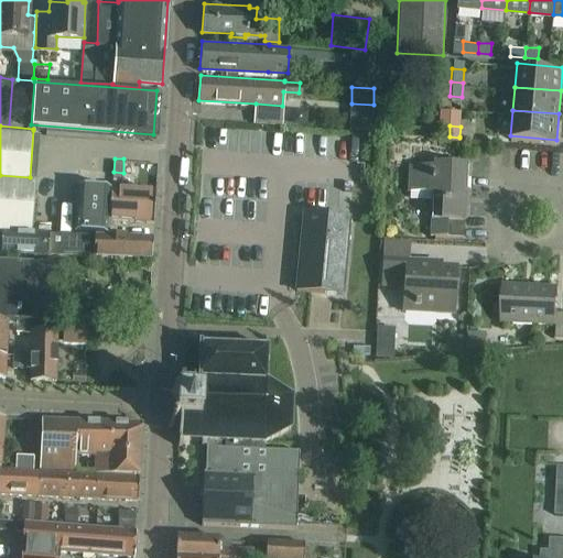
[(432,188),(430,233),(446,234),(446,233),(462,234),(464,186),(466,186),(468,160),(433,159),(433,162),(408,161),(407,187),(432,188)]
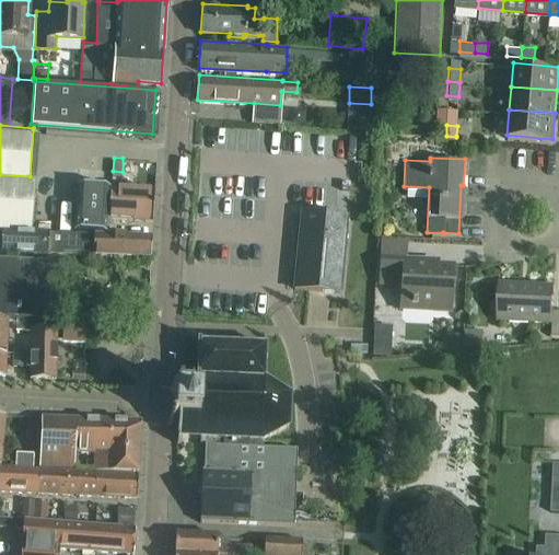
[(0,227),(0,228),(32,229),(35,177),(35,176),(30,176),(0,174),(0,227)]
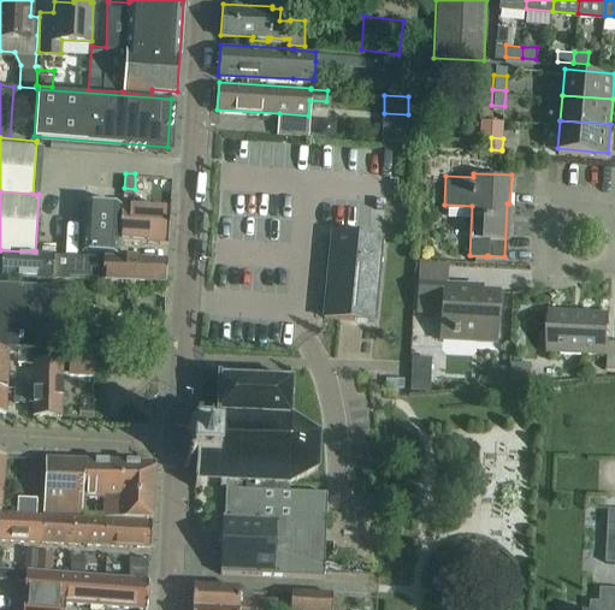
[(86,199),(83,250),(122,252),(123,237),(122,237),(123,201),(96,200),(86,199)]
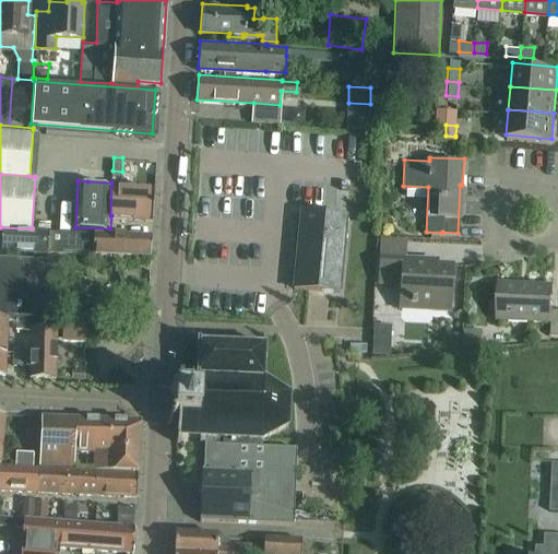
[(111,183),(110,215),(111,215),(121,215),(153,217),(154,185),(121,183),(113,183),(111,183)]
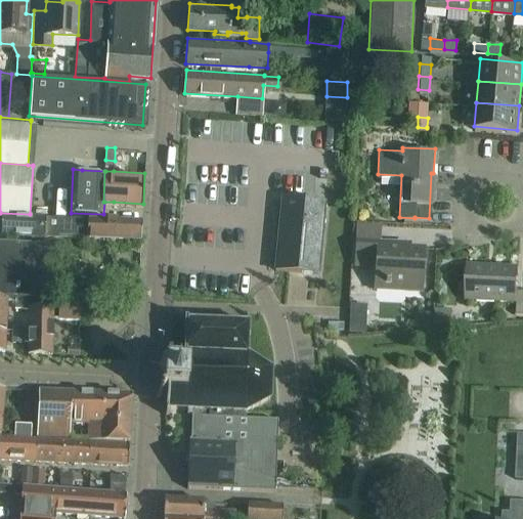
[(275,266),(318,270),(325,199),(281,195),(274,266),(275,266)]
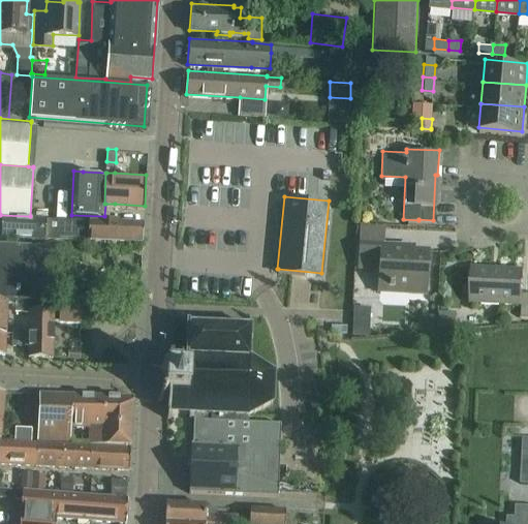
[(0,215),(0,229),(0,235),(87,238),(87,243),(87,245),(96,246),(96,244),(114,245),(114,244),(114,240),(115,240),(142,241),(143,220),(115,219),(102,218),(30,216),(0,215)]
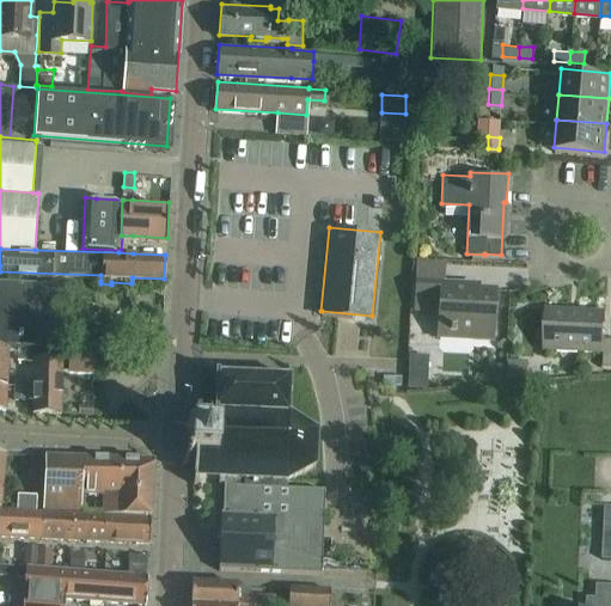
[(496,286),(481,285),(441,282),(443,276),(417,275),(415,306),(439,307),(438,332),(493,336),(496,286)]
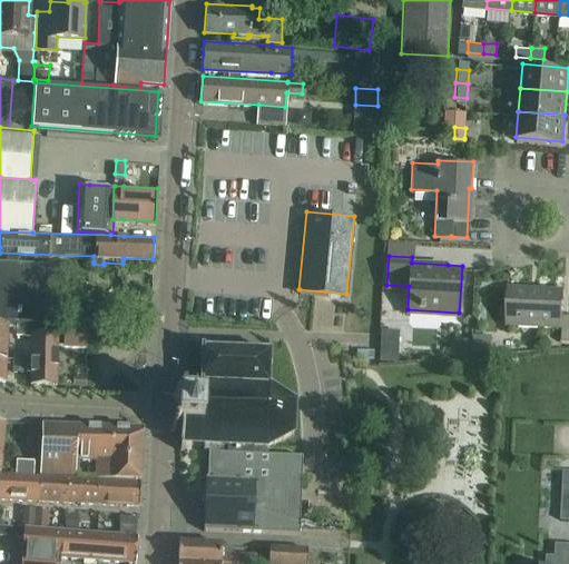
[(0,320),(7,320),(9,320),(9,319),(50,322),(51,277),(52,260),(26,259),(3,259),(0,258),(0,320)]
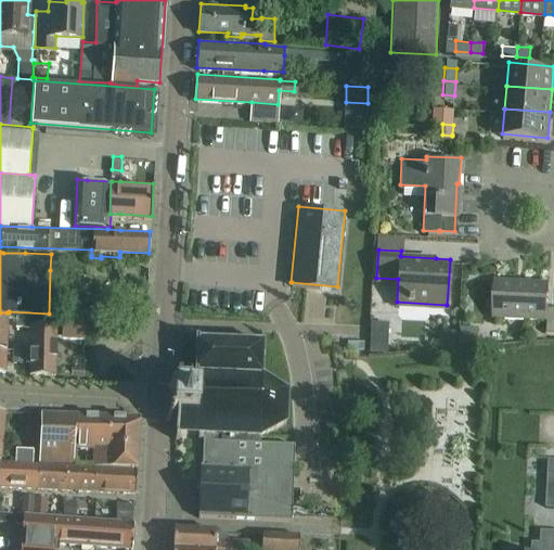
[(550,278),(493,276),(491,315),(546,317),(545,330),(553,330),(553,304),(549,304),(550,278)]
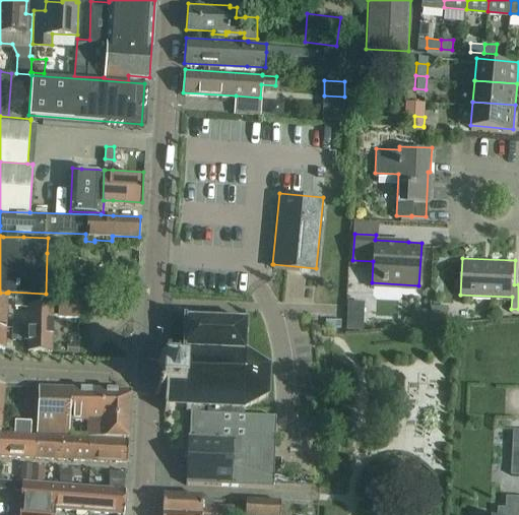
[(15,303),(27,303),(27,294),(15,294),(15,303)]
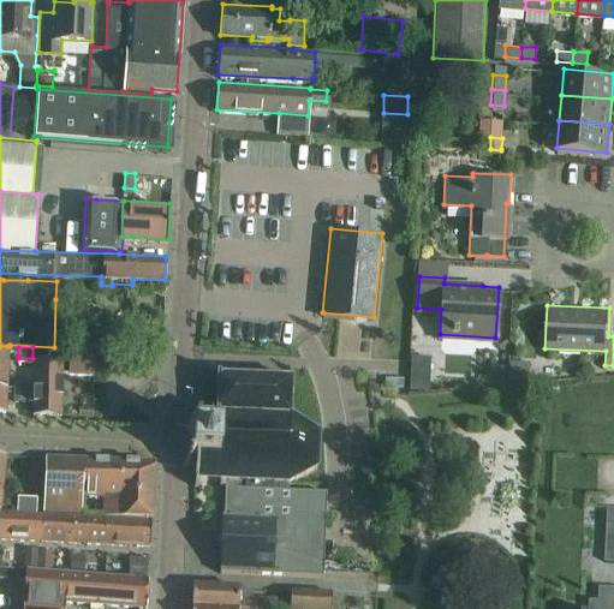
[(54,351),(53,357),(63,357),(63,366),(69,366),(69,370),(69,371),(93,372),(93,371),(94,353),(70,351),(70,350),(69,350),(58,350),(54,348),(54,351)]
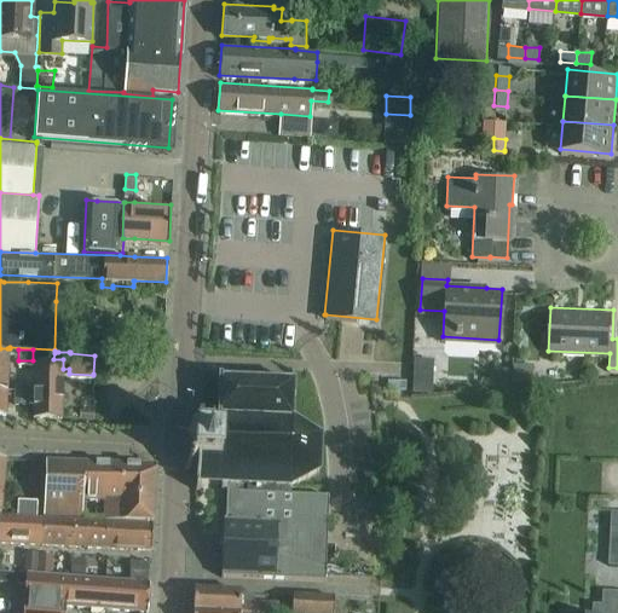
[(532,380),(533,359),(513,358),(512,379),(532,380)]
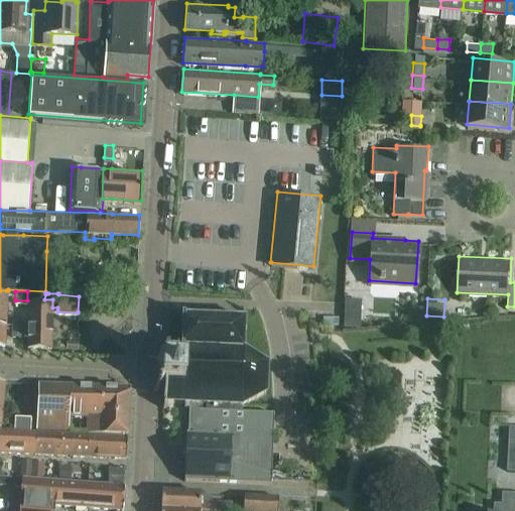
[(27,299),(26,345),(52,345),(52,307),(52,299),(44,299),(39,299),(38,299),(28,299),(27,299)]
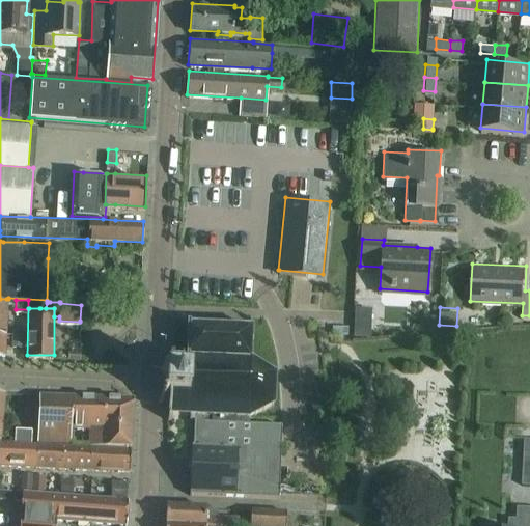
[(12,328),(12,343),(23,343),(23,328),(12,328)]
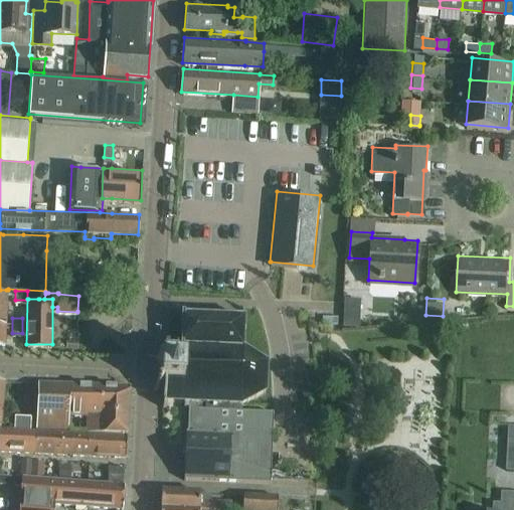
[(159,382),(165,382),(165,381),(182,382),(183,359),(166,358),(166,359),(160,359),(159,382)]
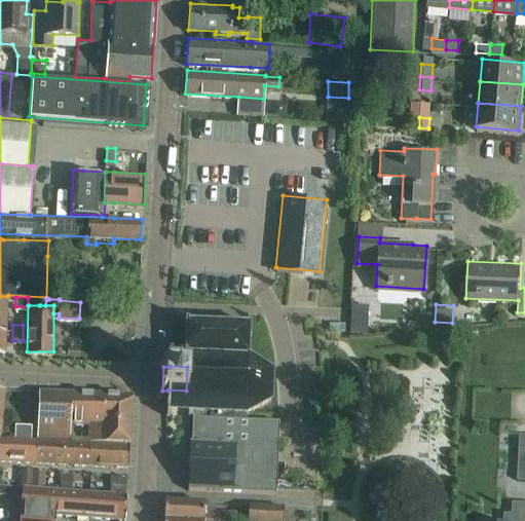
[(39,387),(37,437),(41,437),(57,438),(65,438),(68,438),(69,419),(82,420),(82,412),(105,413),(105,417),(114,417),(130,418),(132,391),(39,387)]
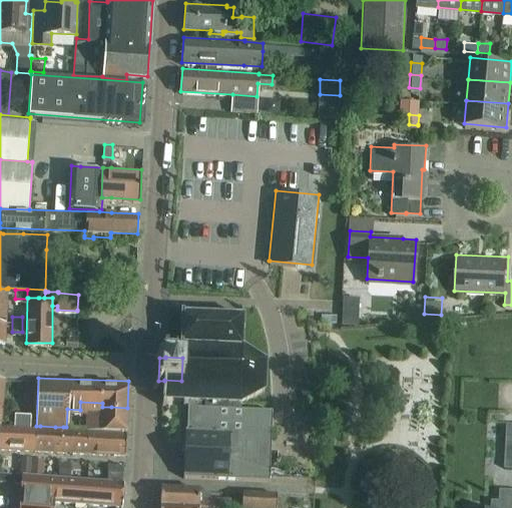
[(197,401),(187,400),(186,427),(185,427),(183,475),(270,478),(272,408),(197,404),(197,401)]
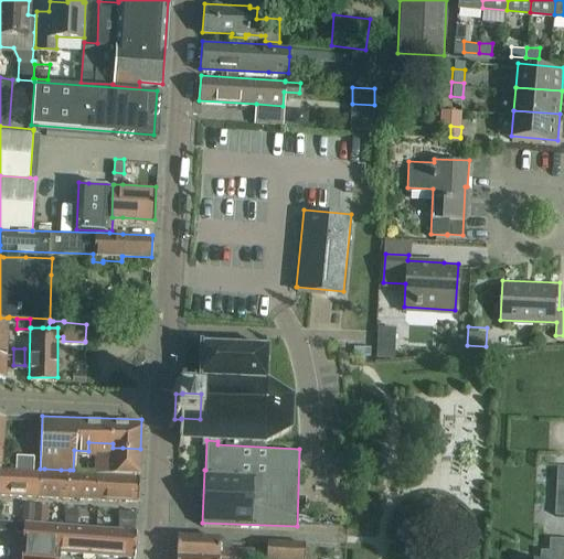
[(95,451),(94,471),(99,472),(123,473),(139,474),(140,474),(140,449),(123,448),(113,448),(113,443),(88,442),(88,451),(95,451)]
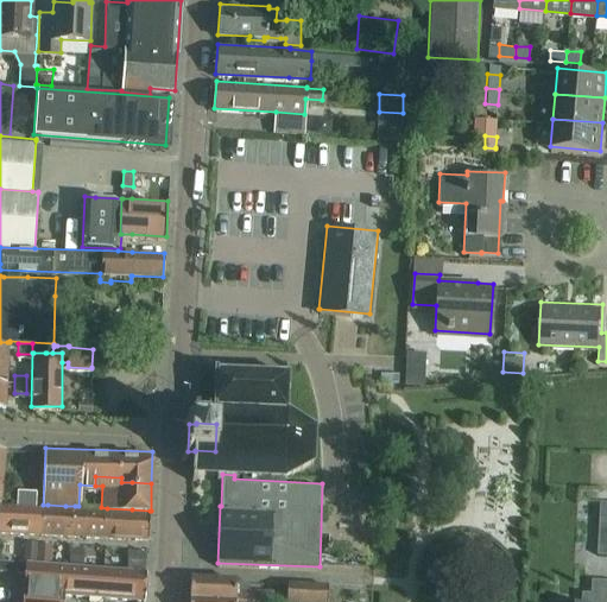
[(0,502),(0,530),(40,532),(42,505),(0,502)]
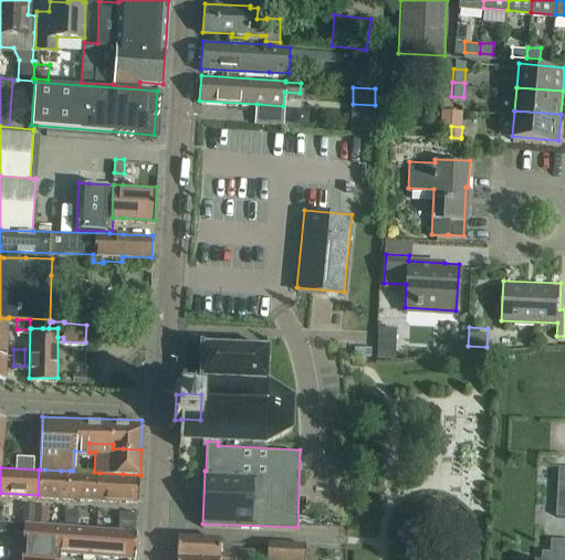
[(39,469),(38,495),(67,496),(70,471),(61,471),(44,469),(40,469),(39,469)]
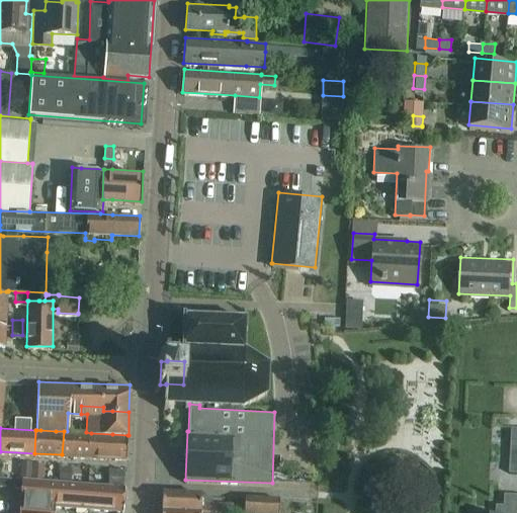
[(64,431),(62,454),(89,456),(91,433),(86,432),(67,431),(64,431)]
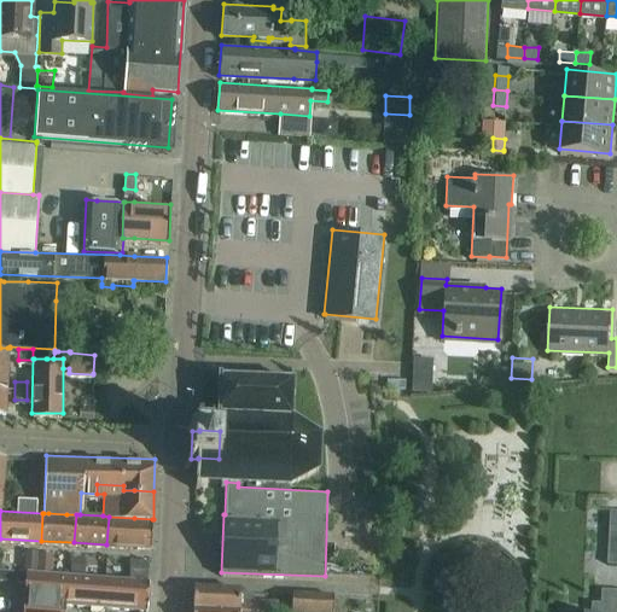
[(109,517),(106,545),(151,546),(152,519),(134,518),(109,517)]
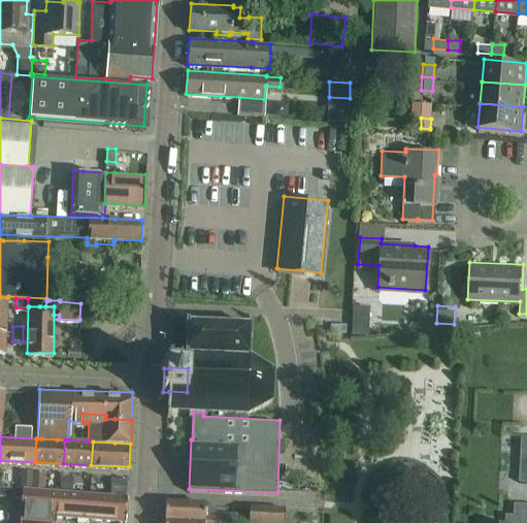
[(21,484),(21,485),(24,485),(32,486),(33,467),(22,467),(21,484)]
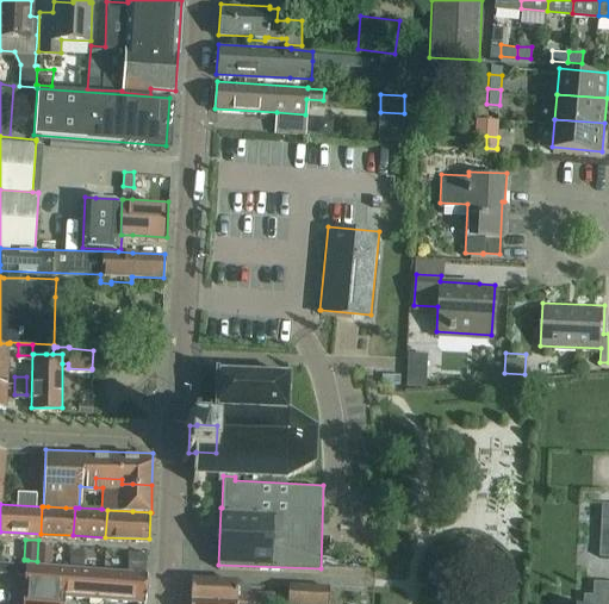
[(38,540),(37,561),(51,562),(51,560),(53,541),(39,540),(38,540)]
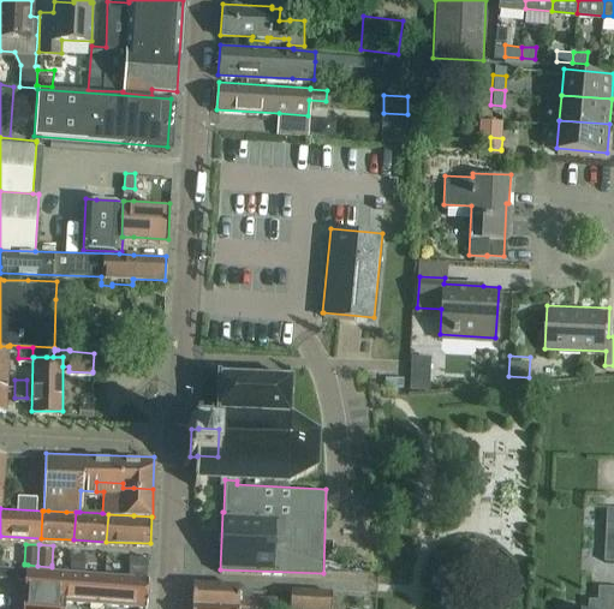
[(131,553),(129,573),(133,573),(148,574),(148,572),(149,554),(131,553)]
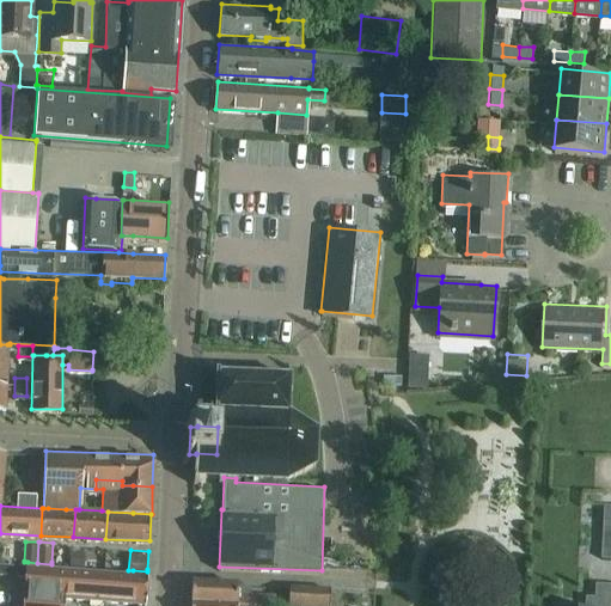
[(0,571),(26,574),(25,593),(24,593),(22,605),(63,605),(66,597),(66,593),(146,599),(147,592),(148,573),(147,571),(133,570),(128,570),(104,569),(85,567),(81,567),(72,565),(71,565),(68,565),(57,564),(52,564),(37,563),(28,562),(24,562),(0,559),(0,571)]
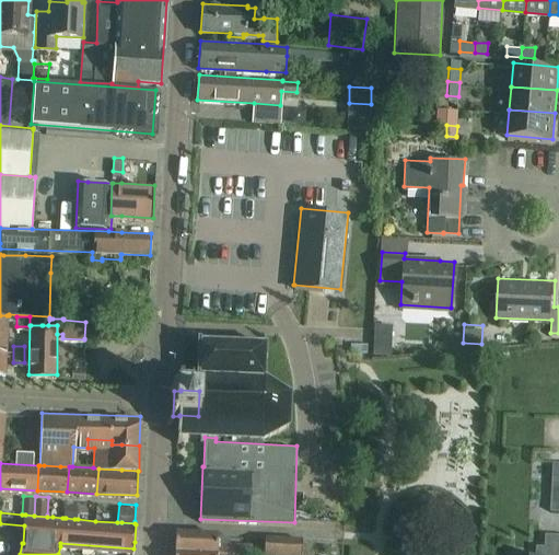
[(175,530),(174,547),(252,552),(252,542),(218,541),(218,531),(175,530)]
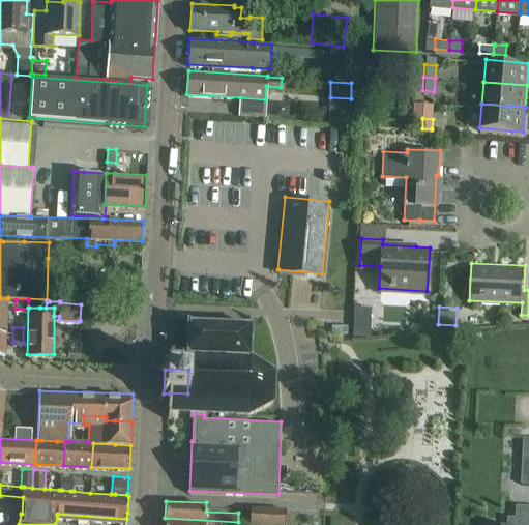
[(251,505),(248,524),(284,524),(286,507),(251,505)]
